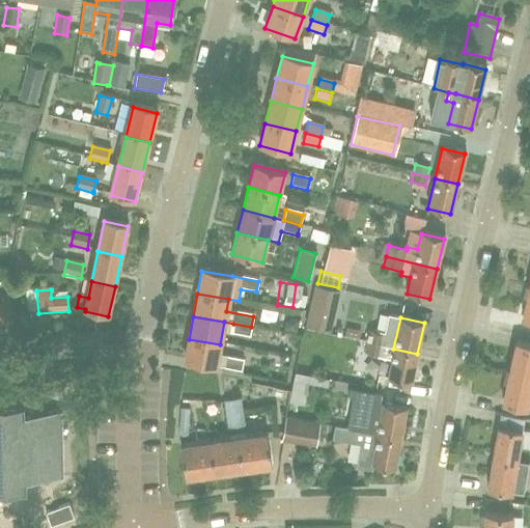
[(249,338),(251,327),(233,324),(232,334),(249,338)]
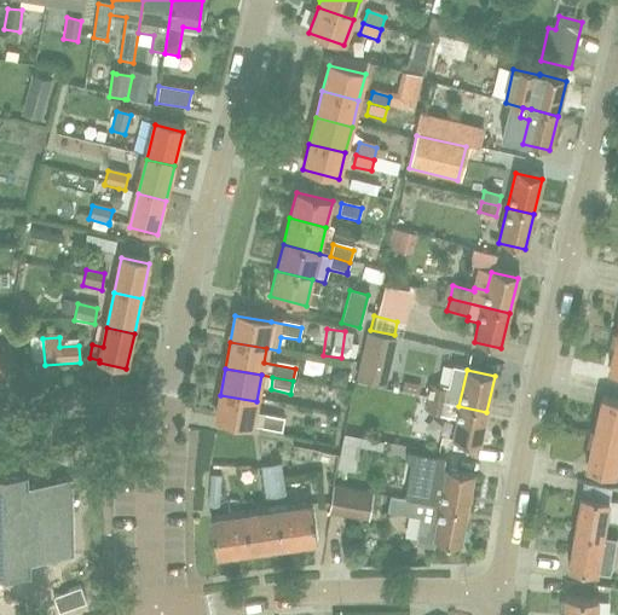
[(428,387),(426,399),(448,404),(450,392),(428,387)]
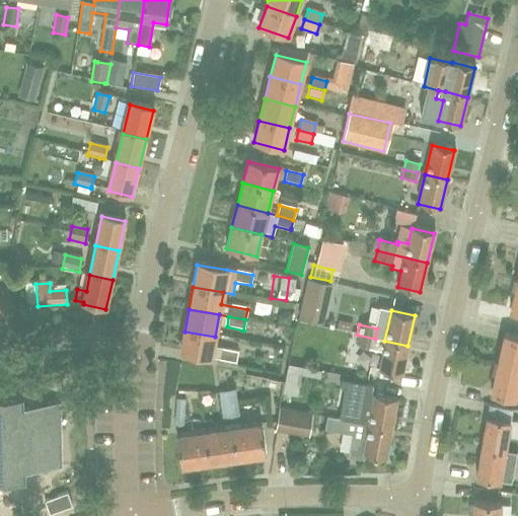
[(213,348),(215,337),(185,332),(180,354),(211,359),(235,364),(237,353),(221,350),(221,349),(213,348)]
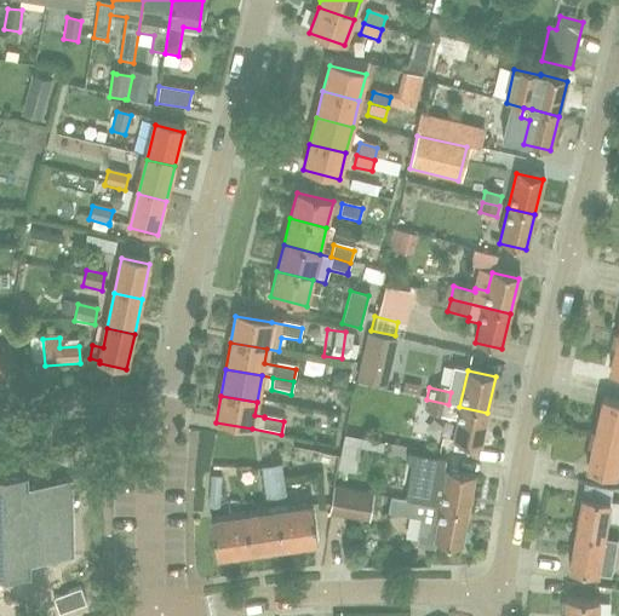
[(446,418),(448,404),(427,399),(424,413),(446,418)]
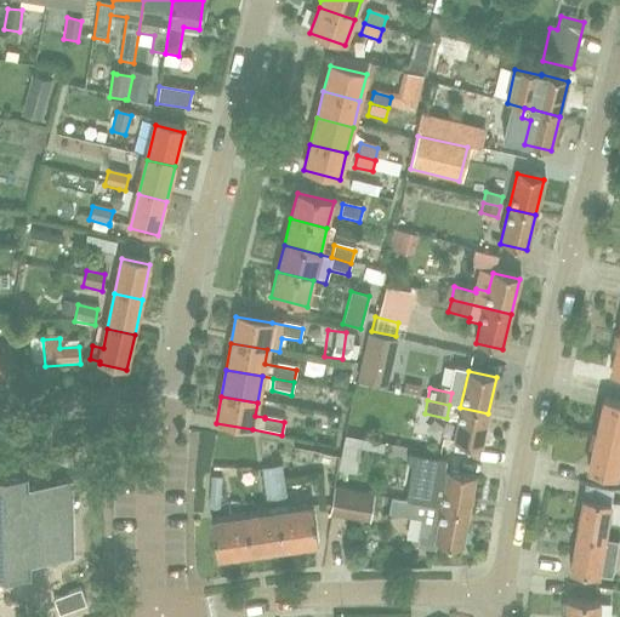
[(619,405),(606,403),(597,438),(619,443),(619,405)]
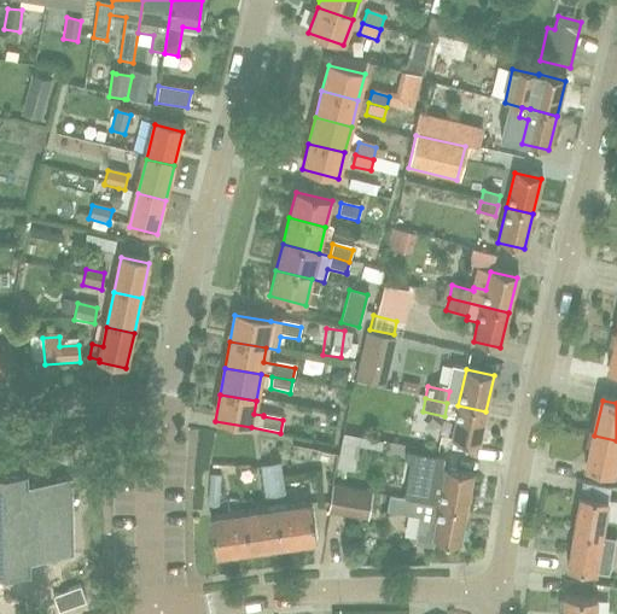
[(478,446),(485,411),(458,405),(450,440),(478,446)]
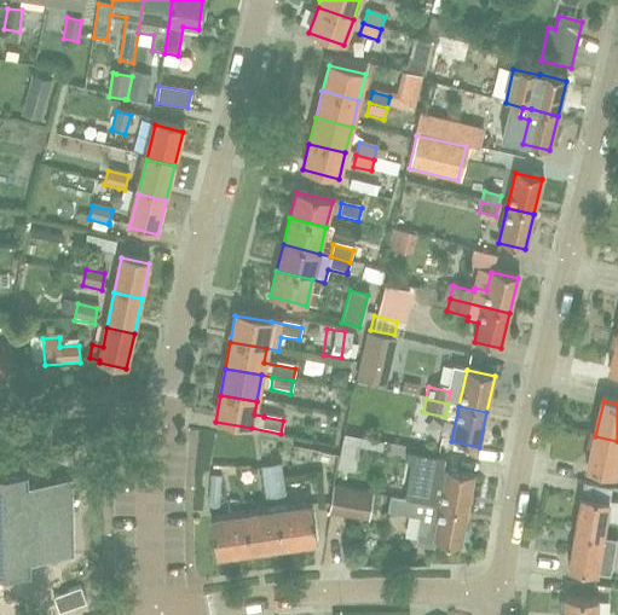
[(312,415),(307,442),(307,444),(331,447),(336,419),(312,415)]
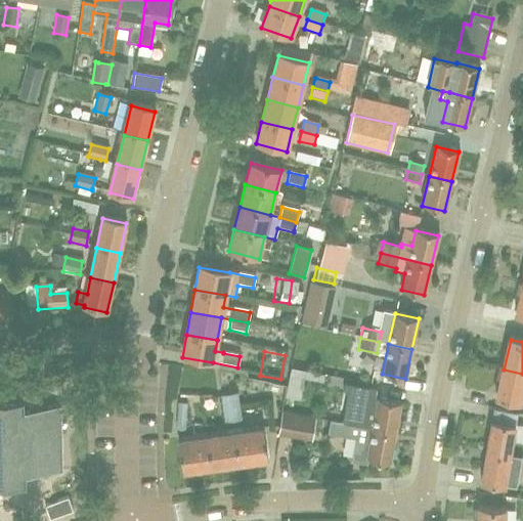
[(185,377),(203,382),(205,372),(188,366),(185,377)]
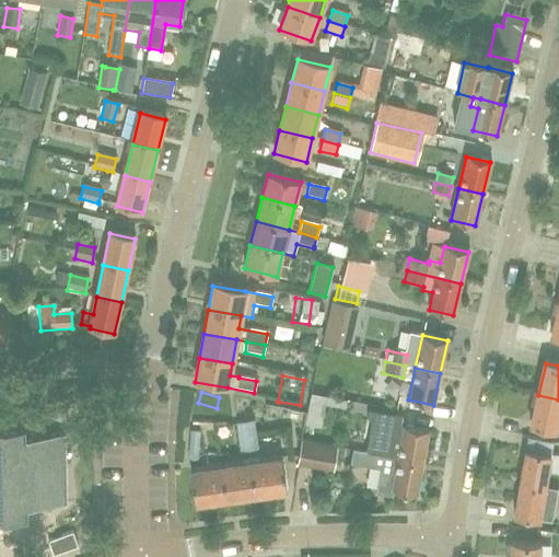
[(555,432),(558,414),(558,399),(538,395),(531,426),(555,432)]
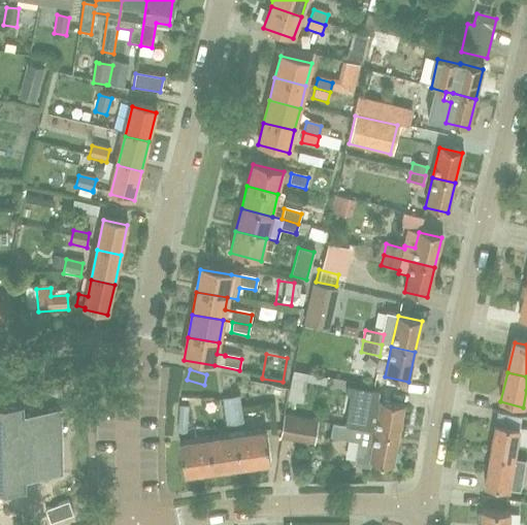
[(404,405),(380,401),(379,407),(371,406),(375,389),(347,385),(344,400),(329,397),(327,408),(334,409),(331,425),(332,425),(398,437),(404,405)]
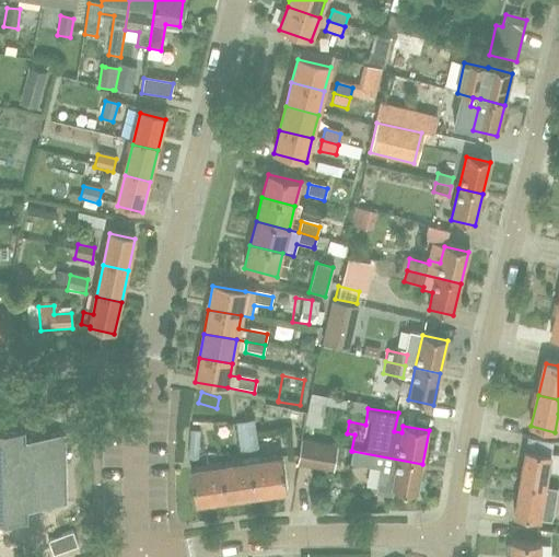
[(254,421),(245,424),(246,438),(256,437),(254,421)]
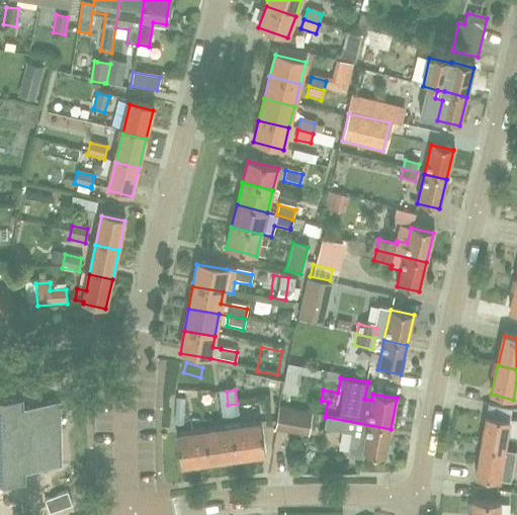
[(228,405),(227,392),(218,393),(220,406),(228,405)]
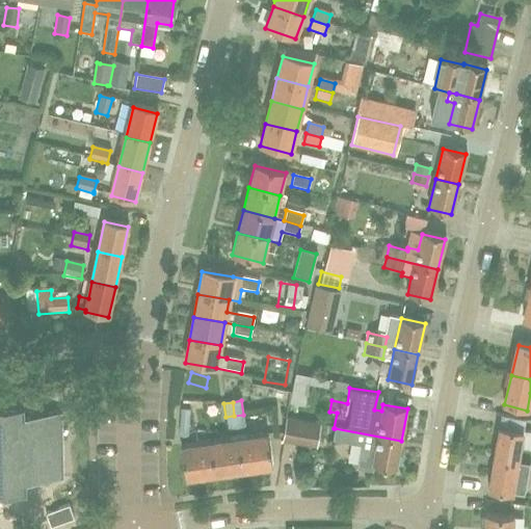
[(63,480),(61,415),(21,416),(21,408),(0,408),(0,490),(23,490),(22,481),(63,480)]
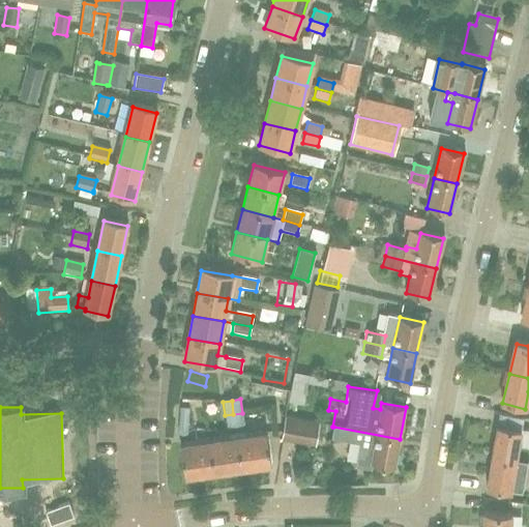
[(187,422),(188,409),(179,408),(178,422),(187,422)]
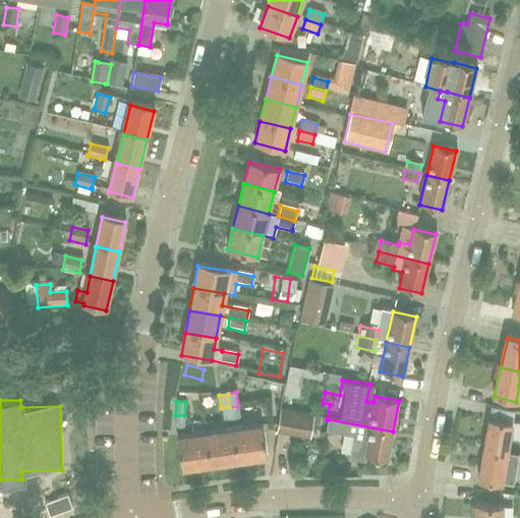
[(240,419),(238,406),(229,407),(231,420),(240,419)]
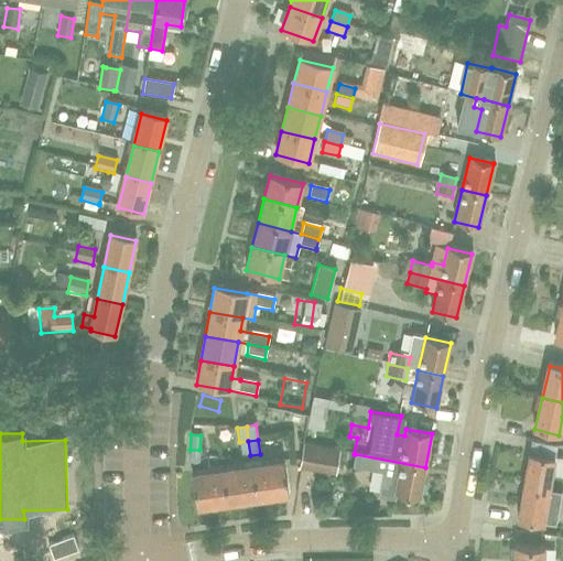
[(250,455),(248,441),(239,442),(240,456),(250,455)]
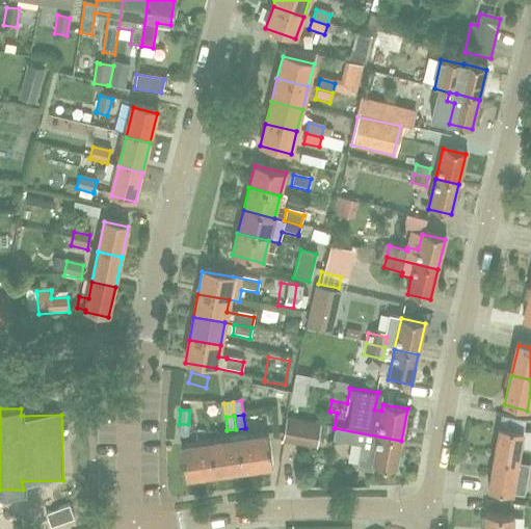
[(286,421),(282,443),(316,449),(320,427),(286,421)]
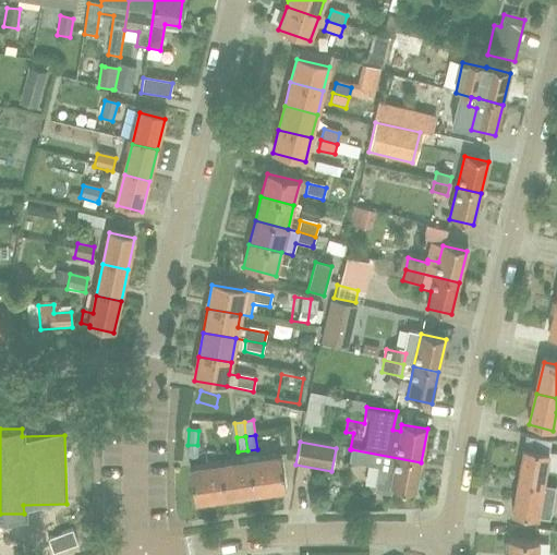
[(196,459),(197,445),(188,445),(186,459),(196,459)]
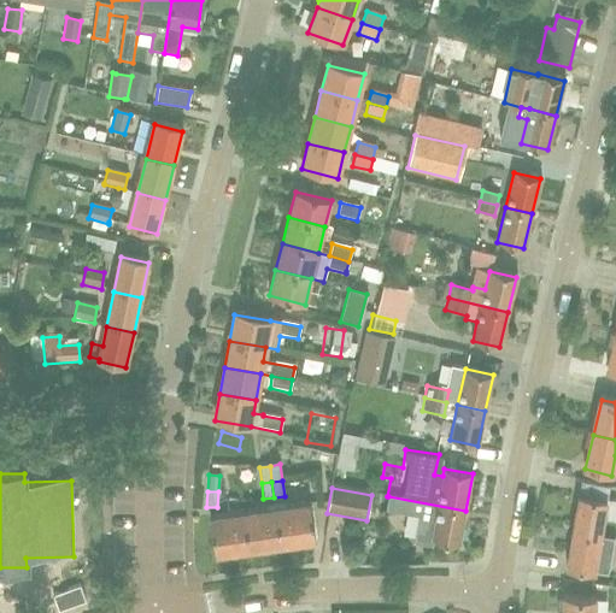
[(459,546),(465,511),(388,496),(386,512),(418,517),(414,546),(432,549),(433,541),(459,546)]
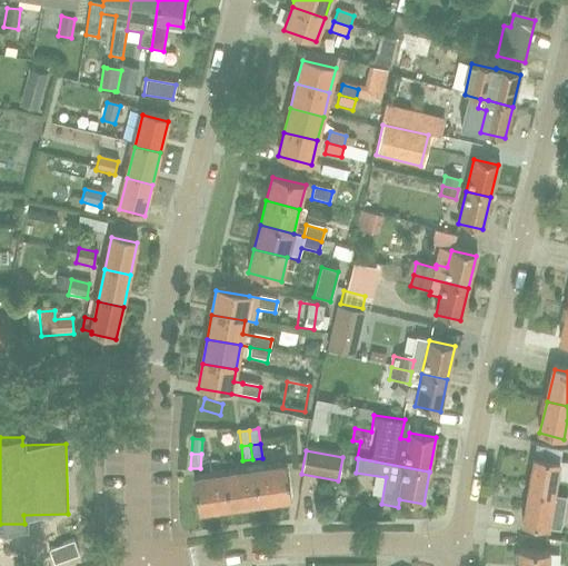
[(567,465),(559,464),(532,459),(527,493),(554,497),(556,482),(567,483),(567,465)]
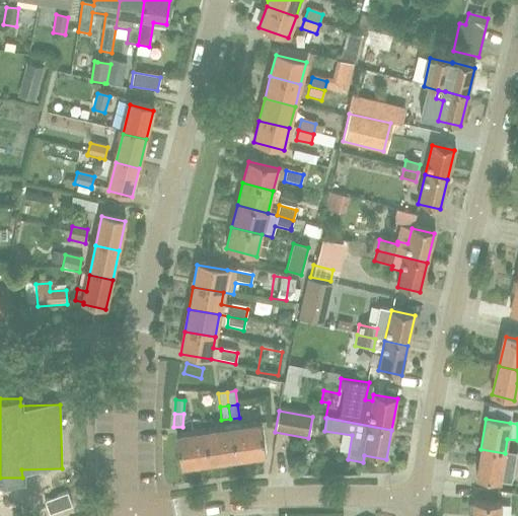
[(260,424),(245,426),(231,428),(236,459),(250,457),(265,455),(260,424)]
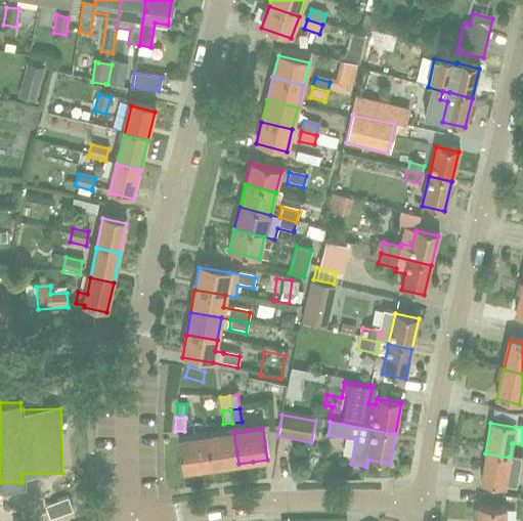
[(238,464),(233,432),(219,434),(205,436),(210,468),(224,466),(238,464)]
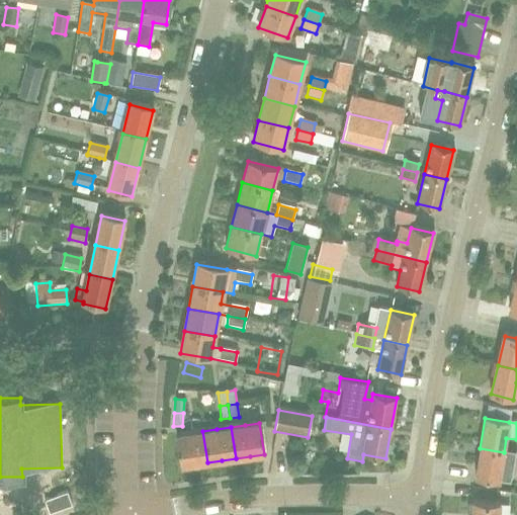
[(207,462),(202,431),(189,433),(175,435),(179,467),(193,464),(207,462)]
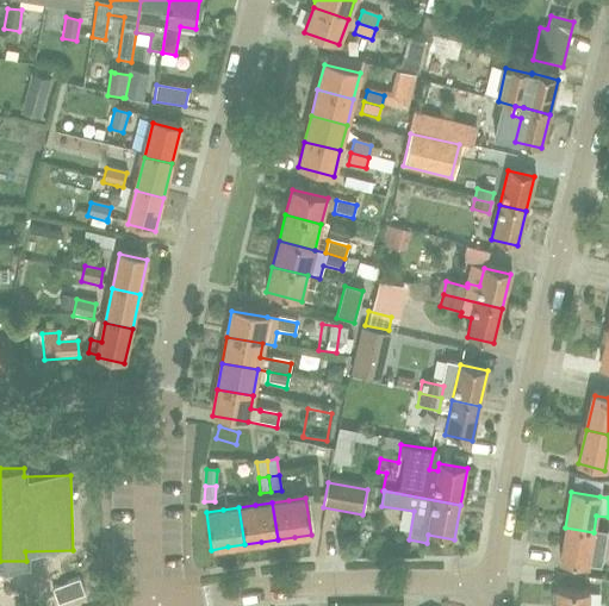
[(598,569),(604,533),(594,532),(565,528),(559,562),(586,567),(598,569)]
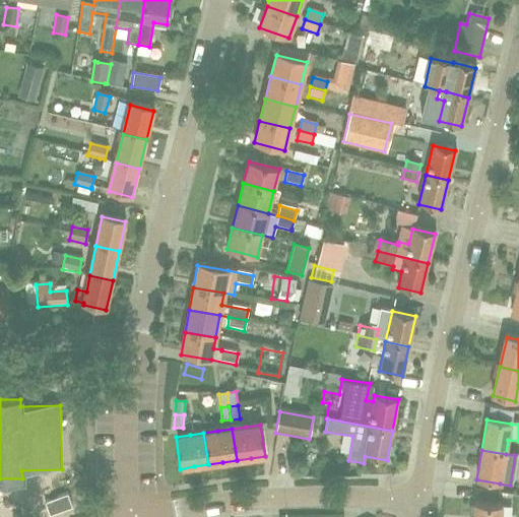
[(52,516),(71,509),(67,496),(44,504),(49,516),(52,516)]
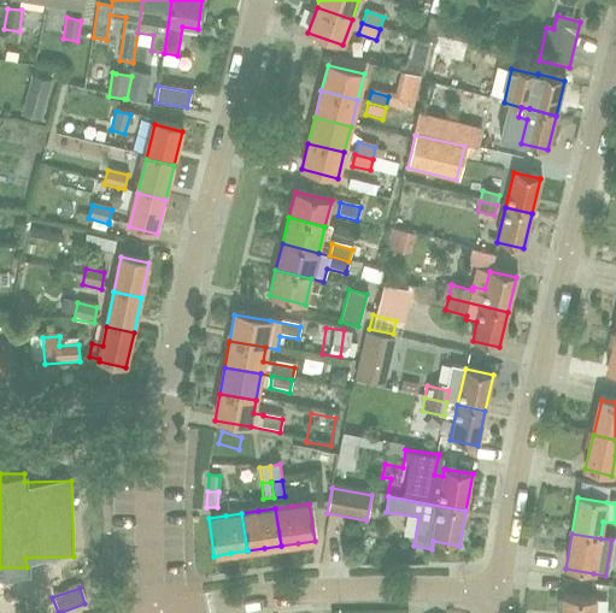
[(563,597),(561,612),(594,612),(596,600),(563,597)]
